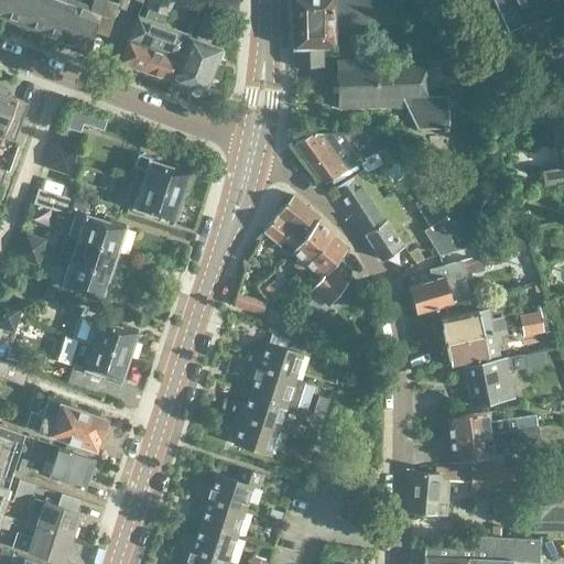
[(8,0),(2,17),(23,24),(32,0),(8,0)]
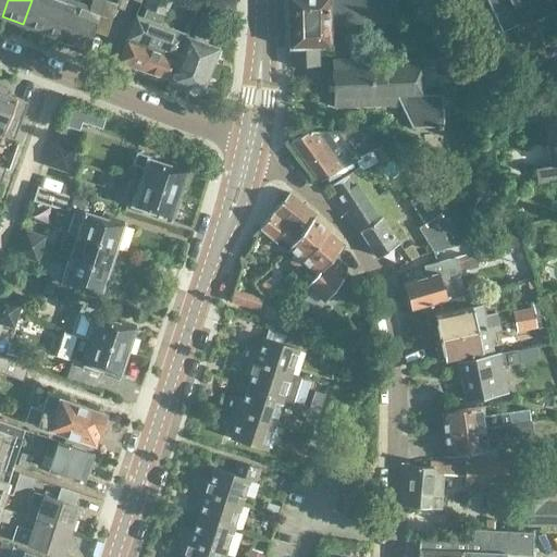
[(32,0),(23,24),(44,32),(56,0),(32,0)]
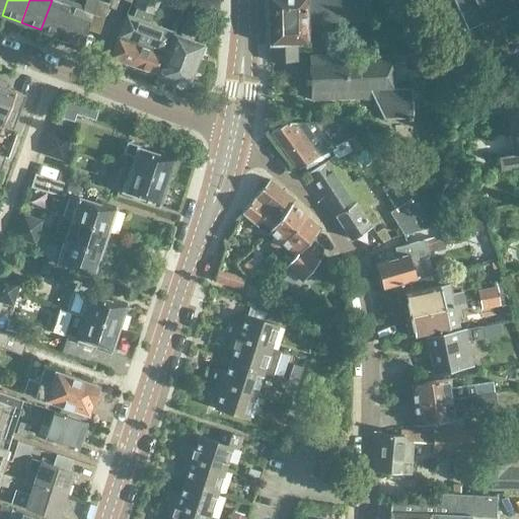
[(52,0),(41,29),(60,36),(73,1),(69,0),(52,0)]
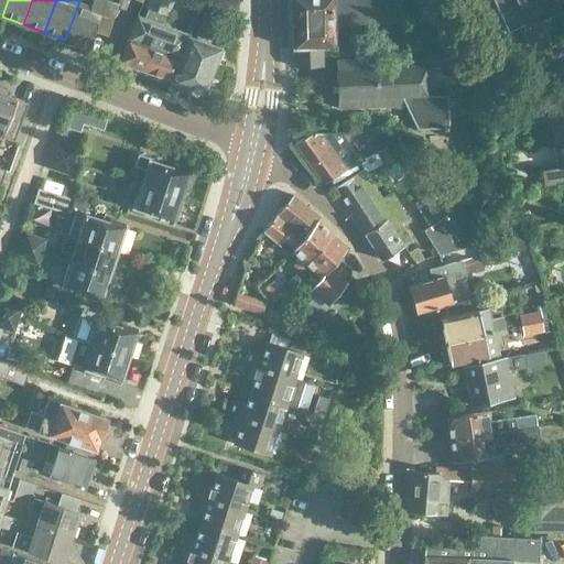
[(79,1),(65,40),(87,49),(94,31),(107,36),(118,4),(108,0),(94,0),(91,7),(79,1)]
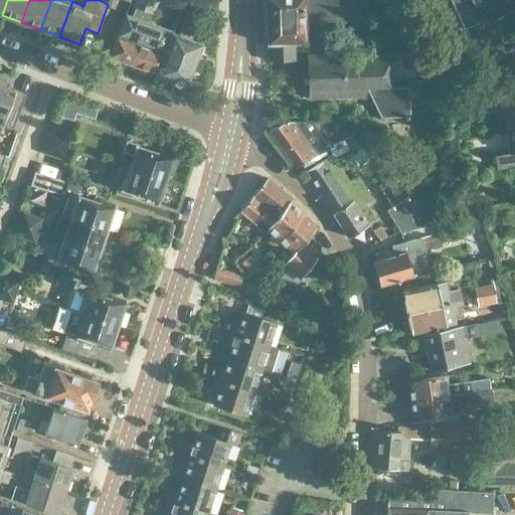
[(165,53),(172,33),(173,31),(148,22),(152,14),(153,14),(158,0),(135,0),(133,7),(136,8),(132,16),(125,14),(121,26),(121,27),(137,32),(135,36),(140,38),(138,43),(165,53)]
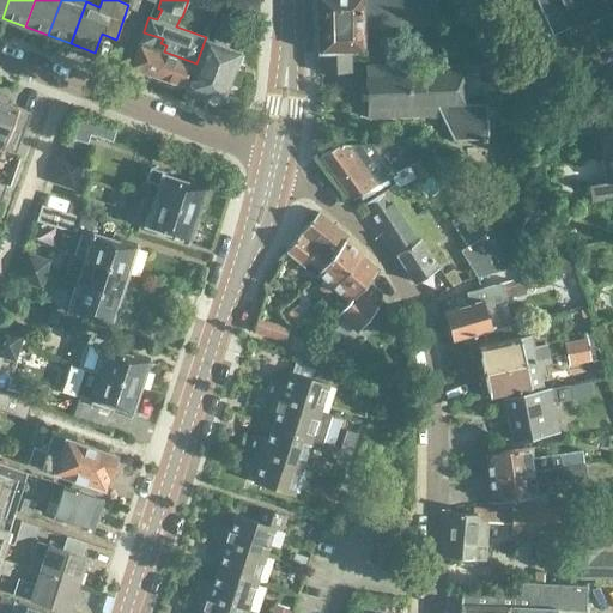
[(316,0),(319,54),(349,53),(360,53),(359,28),(436,25),(435,0),(316,0)]
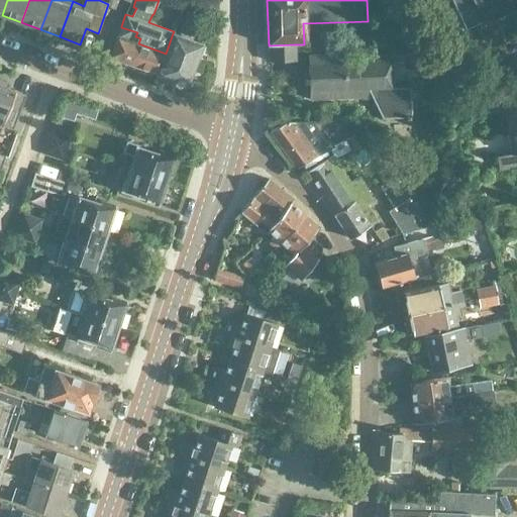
[(415,0),(419,10),(438,4),(437,0),(415,0)]
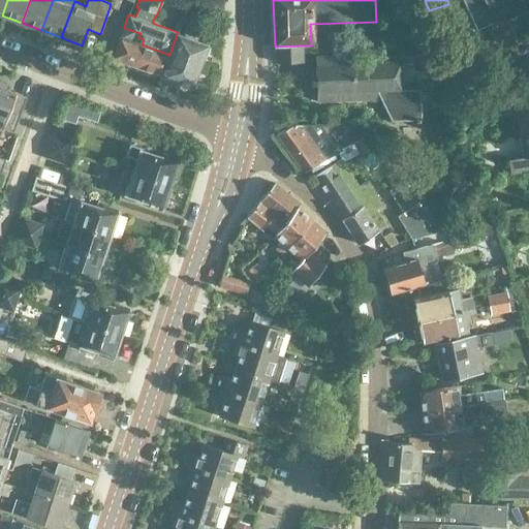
[(525,12),(519,0),(480,0),(494,27),(525,12)]
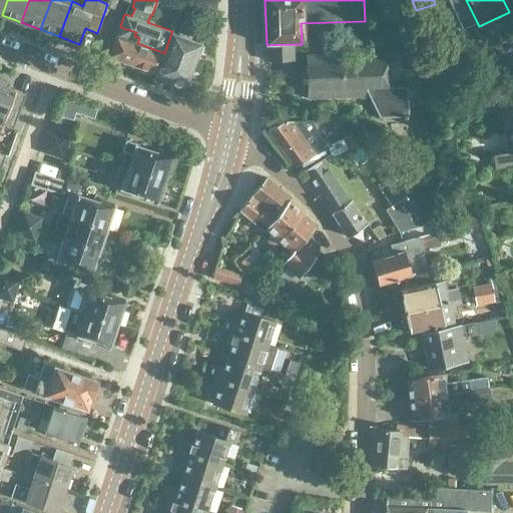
[(171,33),(164,53),(155,74),(186,86),(202,44),(189,39),(195,25),(186,21),(180,36),(171,33)]
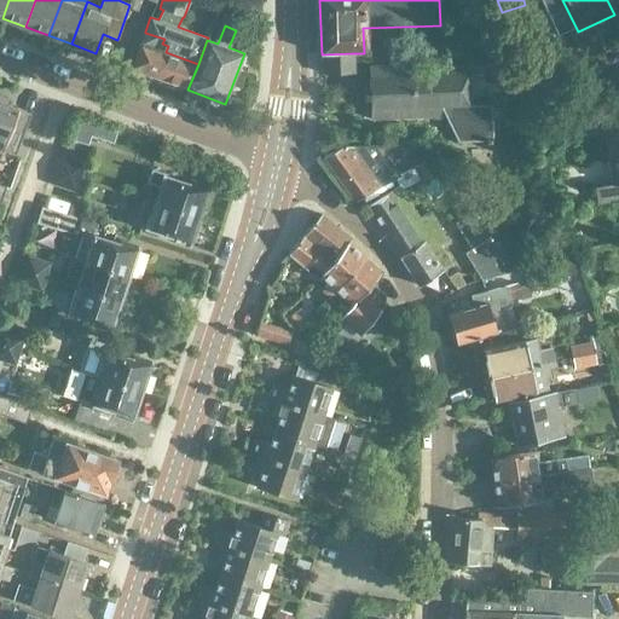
[(132,68),(187,90),(198,64),(166,52),(168,46),(162,44),(165,39),(145,33),(145,32),(140,29),(129,58),(134,61),(132,68)]
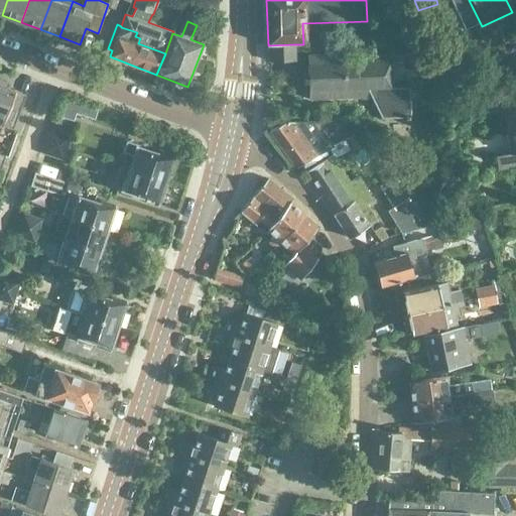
[(293,44),(268,45),(268,61),(294,60),(293,44)]
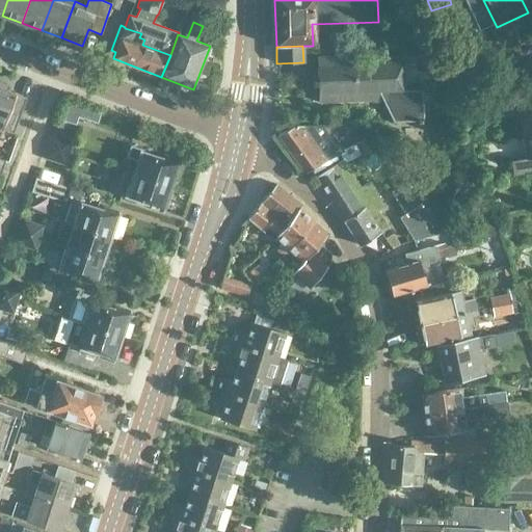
[(402,60),(349,62),(349,55),(317,55),(317,62),(318,103),(360,102),(360,96),(378,96),(392,123),(422,122),(421,90),(403,90),(402,60)]
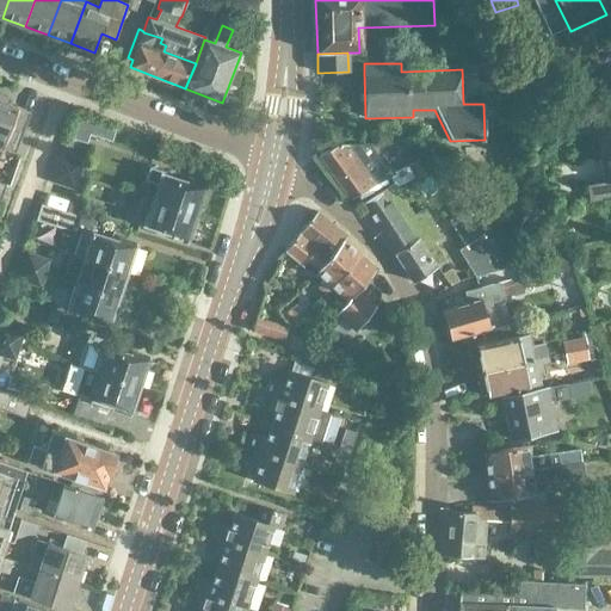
[(0,93),(0,155),(2,149),(16,153),(30,112),(18,109),(18,106),(8,104),(11,98),(0,93)]
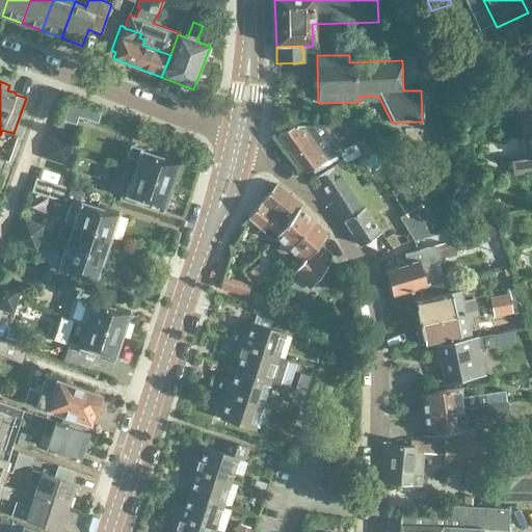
[(517,113),(522,136),(531,134),(531,98),(501,103),(503,115),(517,113)]
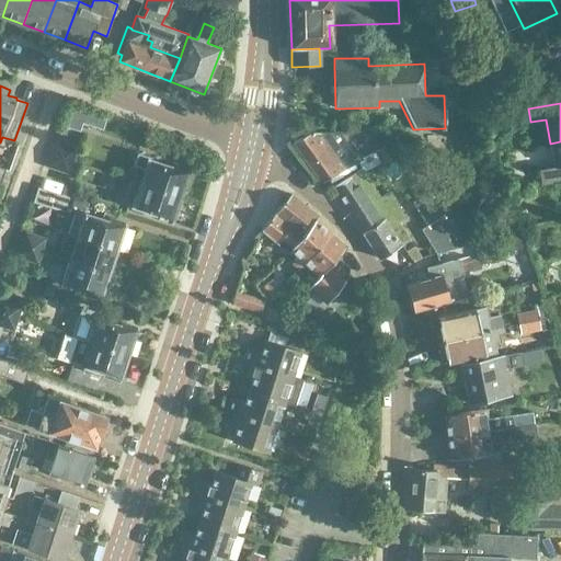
[(292,145),(320,183),(329,179),(330,182),(342,175),(355,168),(354,164),(363,159),(351,142),(356,138),(347,126),(339,132),(311,134),(292,145)]
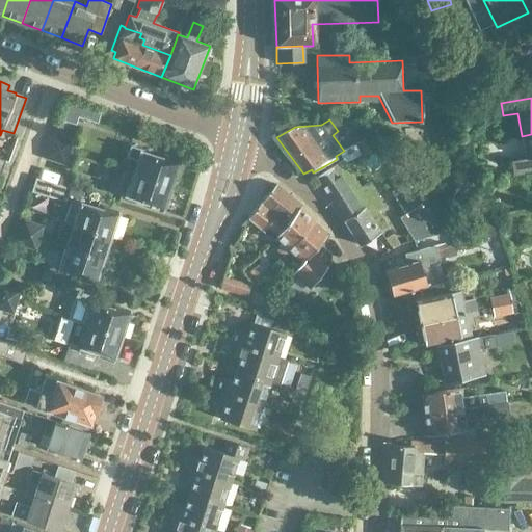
[(531,134),(522,136),(525,158),(509,161),(511,175),(531,170),(531,134)]
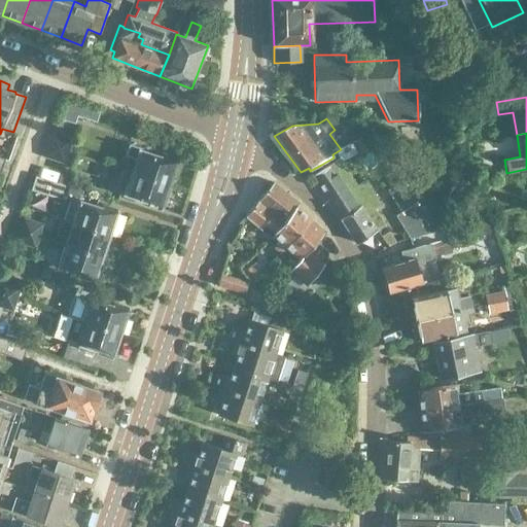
[(49,145),(69,151),(72,140),(54,134),(49,145)]
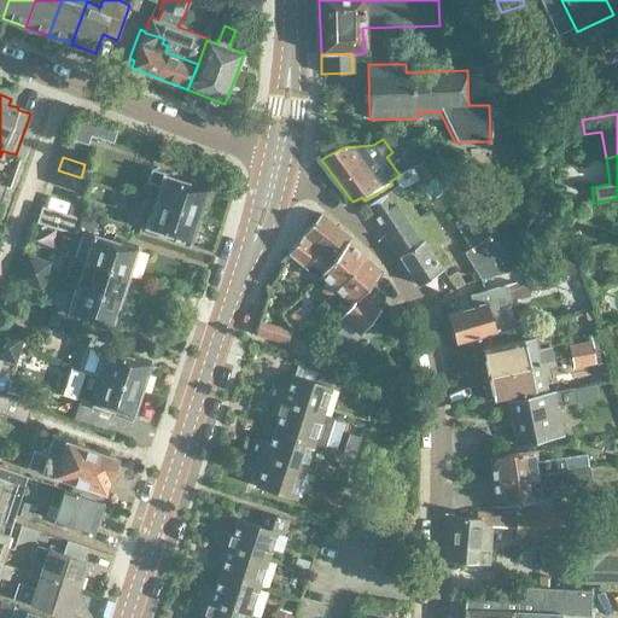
[(156,200),(203,216),(211,191),(182,181),(186,169),(156,159),(149,181),(161,186),(156,200)]
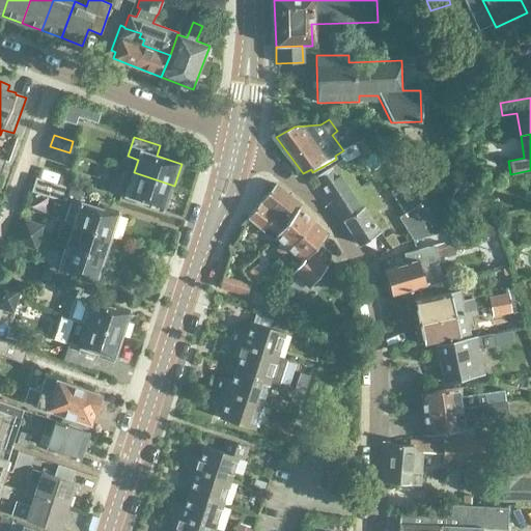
[(315,178),(359,245),(381,230),(380,229),(384,225),(378,215),(372,218),(370,215),(384,205),(368,182),(358,188),(340,162),(315,178)]
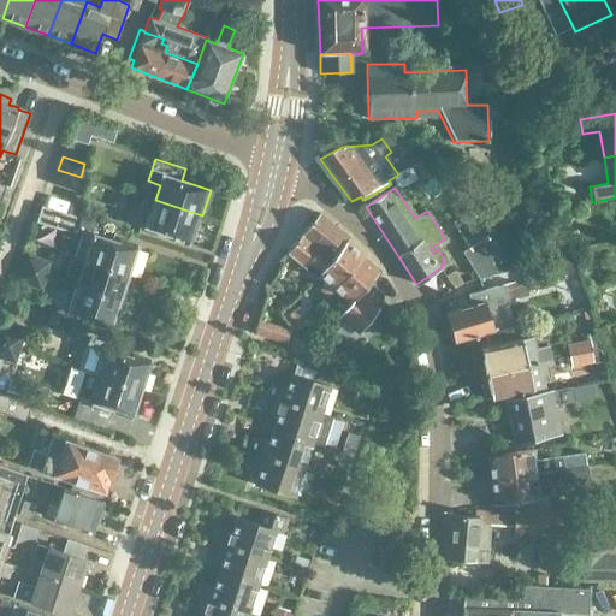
[(202,215),(155,200),(144,197),(136,224),(148,229),(148,227),(193,242),(202,215)]
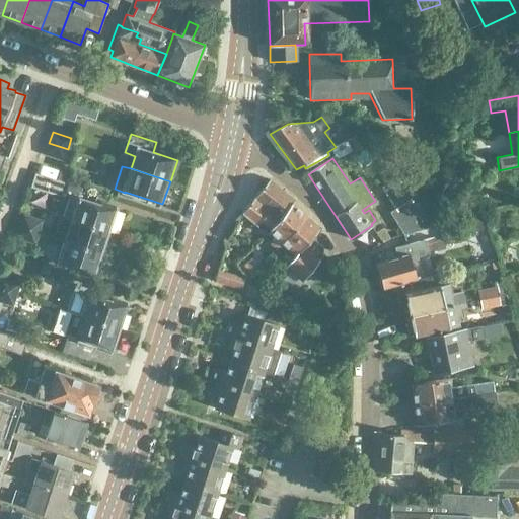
[(62,217),(109,232),(118,210),(74,197),(77,187),(35,173),(30,187),(53,194),(53,193),(68,198),(62,217)]
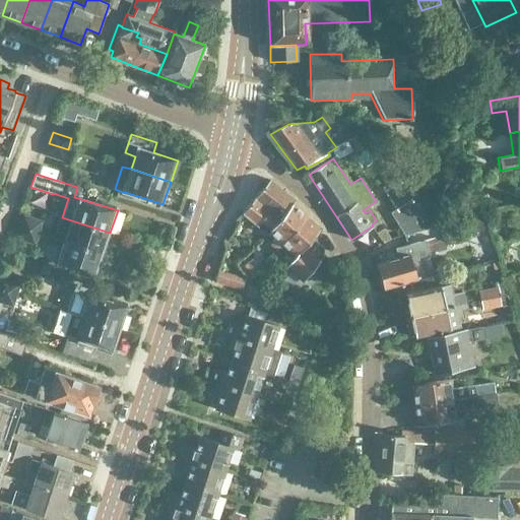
[(433,228),(400,180),(388,187),(400,206),(390,213),(404,235),(433,228)]
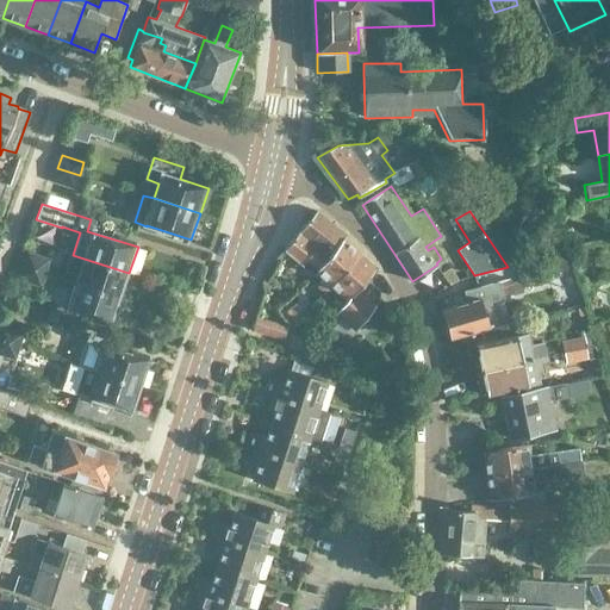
[(315,272),(342,240),(344,236),(316,212),(284,250),(312,274),(315,272)]
